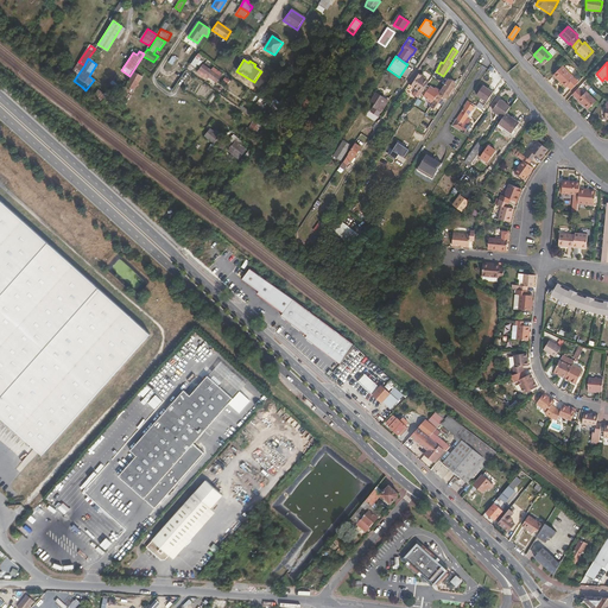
[(211,70),(203,64),(200,70),(204,74),(208,76),(217,83),(223,74),(215,67),(211,70)]
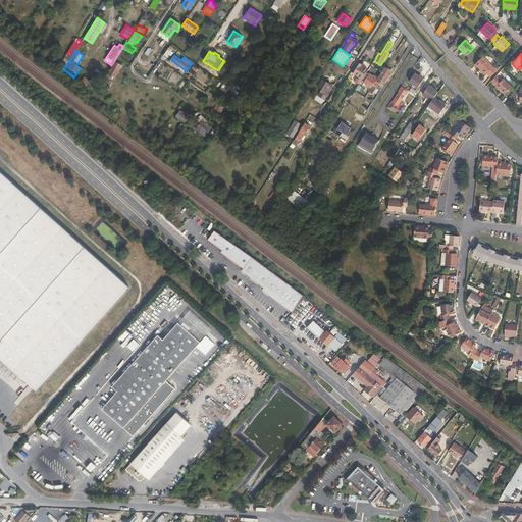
[(494,71),(481,57),(474,64),(484,74),(485,73),(488,77),(494,71)]
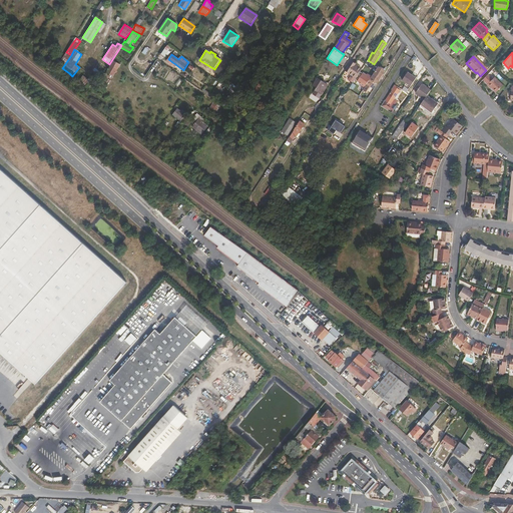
[(62,68),(64,65),(54,57),(51,60),(62,68)]
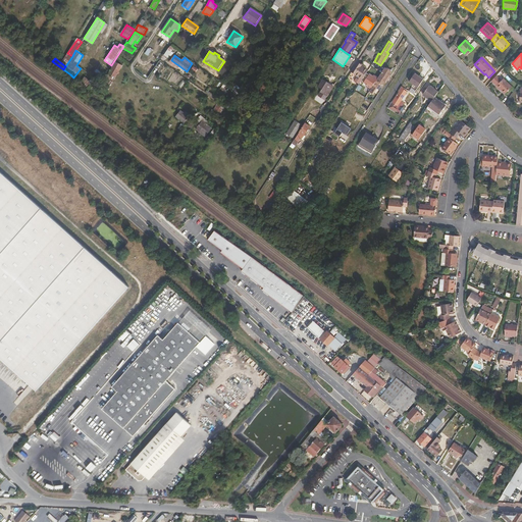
[(121,65),(114,61),(108,73),(115,77),(121,65)]
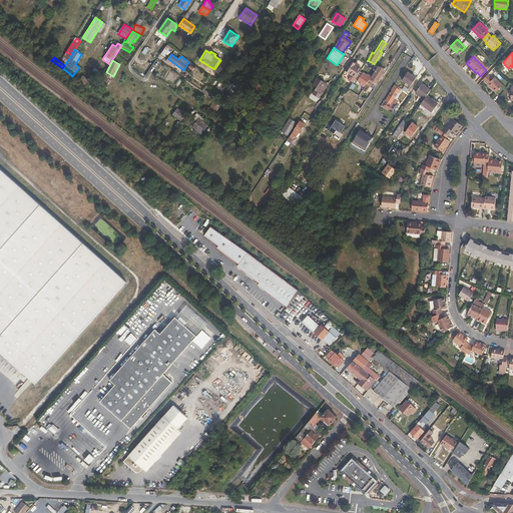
[(358,65),(351,61),(345,70),(356,78),(361,69),(357,66),(358,65)]
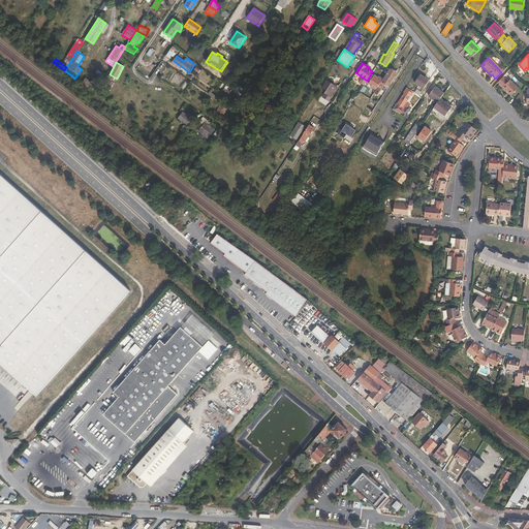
[(97,73),(104,75),(107,66),(101,64),(97,73)]
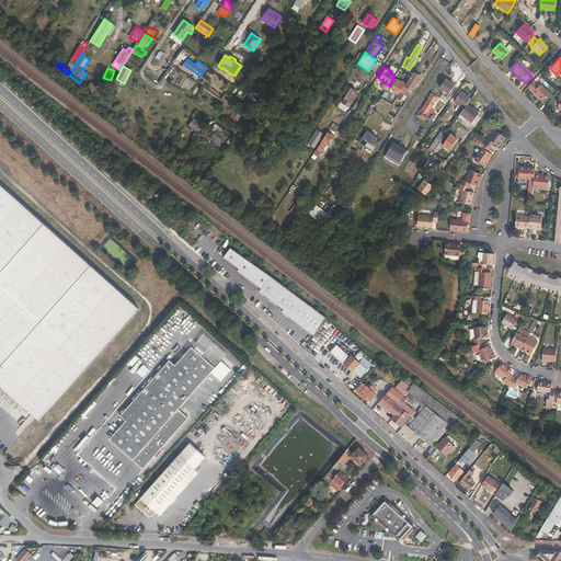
[(421,77),(413,72),(401,92),(403,93),(409,98),(414,89),(413,88),(421,77)]
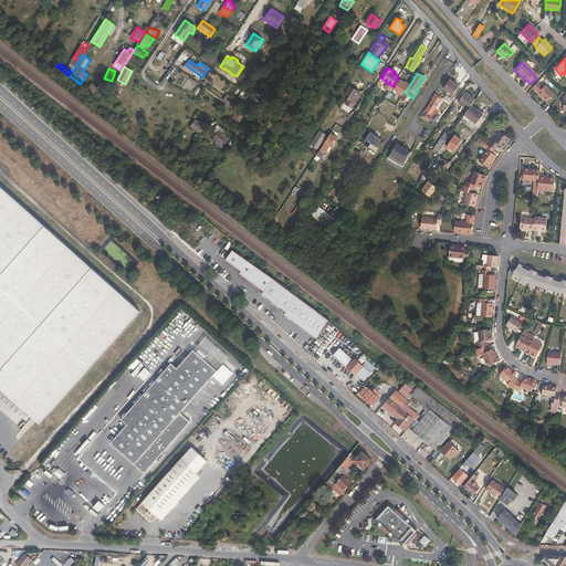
[(450,80),(443,88),(453,95),(459,86),(450,80)]
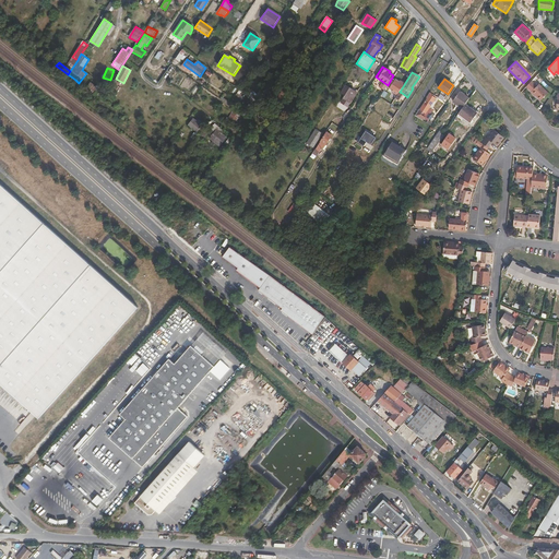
[(94,88),(87,83),(84,87),(92,93),(94,88)]
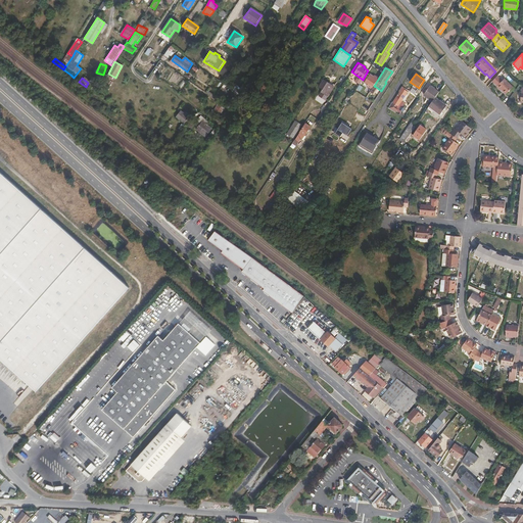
[(111,85),(101,78),(95,86),(105,94),(111,85)]
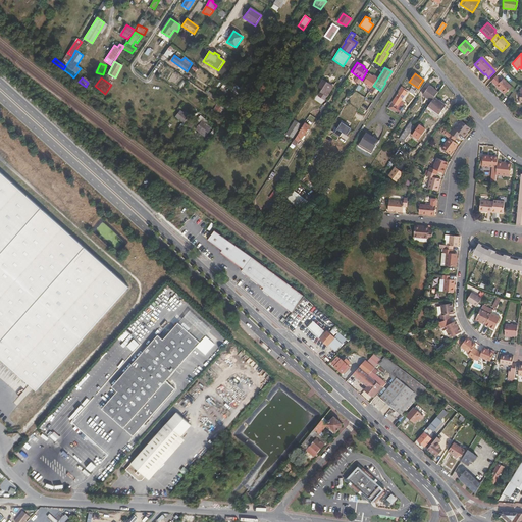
[(510,88),(502,80),(500,81),(497,84),(494,86),(502,95),(510,88)]
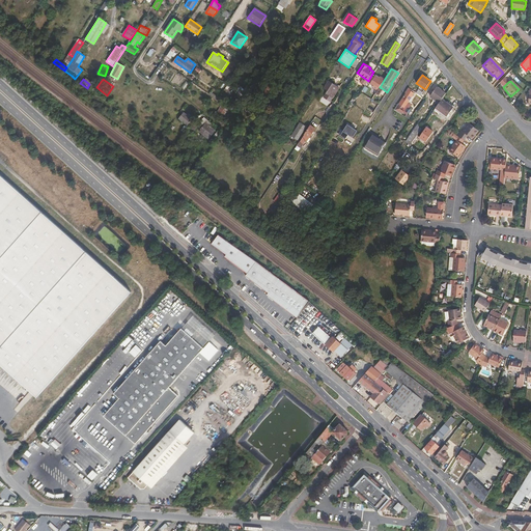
[(338,88),(328,82),(324,88),(328,90),(326,92),(333,98),(338,88)]
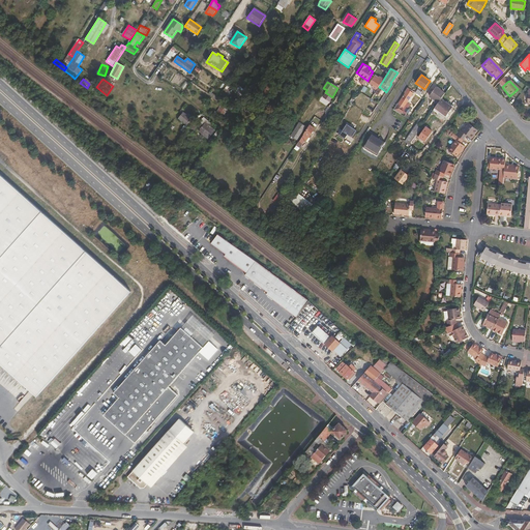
[(439,101),(440,99),(441,97),(445,93),(436,86),(430,95),(439,101)]
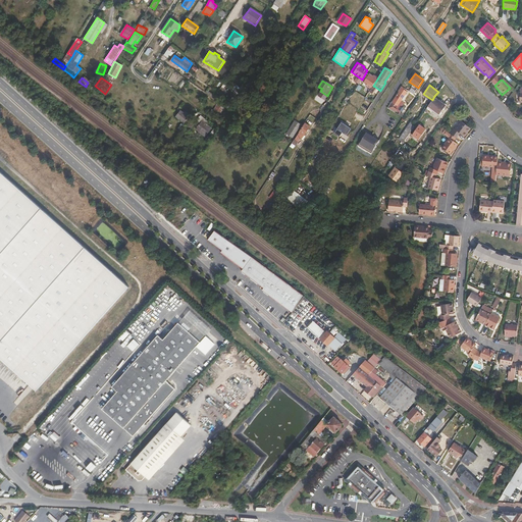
[(404,88),(402,87),(399,91),(401,93),(394,103),(392,101),(387,108),(403,118),(405,115),(395,109),(406,92),(403,90),(404,88)]
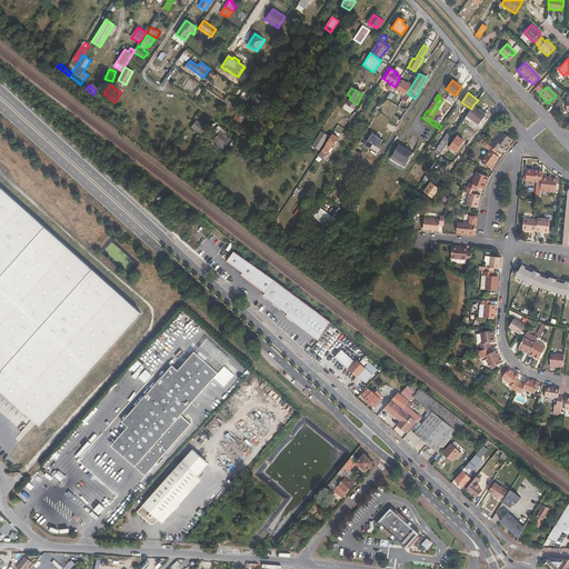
[(381,107),(378,105),(375,110),(373,110),(365,125),(368,127),(370,125),(381,107)]
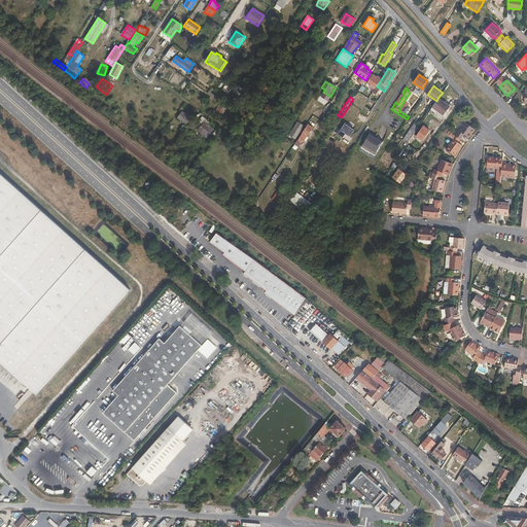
[(450,107),(437,99),(436,101),(431,107),(443,116),(444,115),(450,107)]
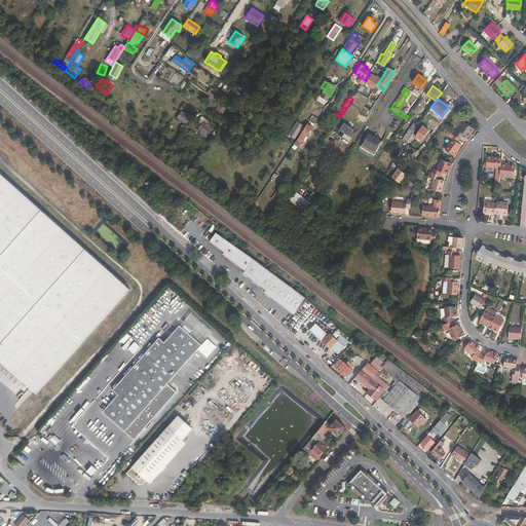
[(190,118),(182,112),(177,118),(185,124),(190,118)]
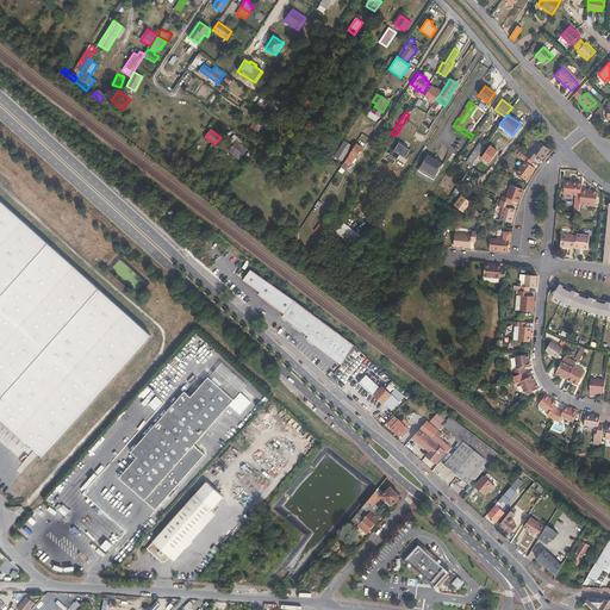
[(352,145),(344,141),(334,156),(341,161),(352,145)]
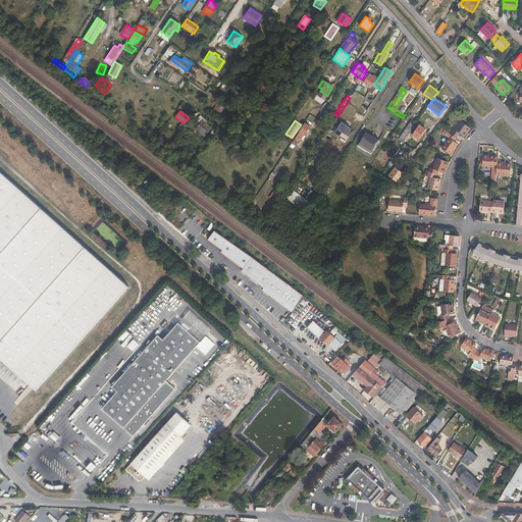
[(211,128),(202,121),(196,129),(205,137),(211,128)]
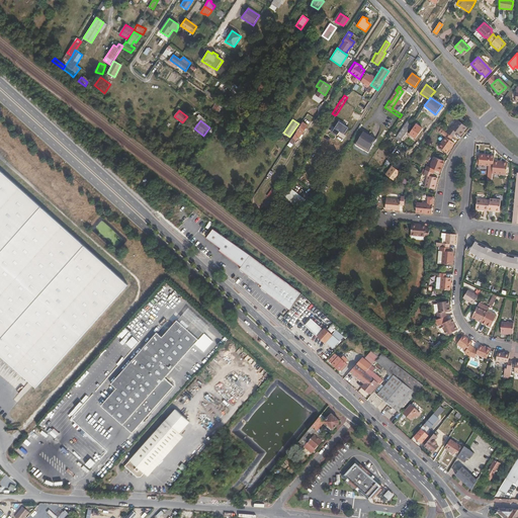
[(419,126),(408,120),(396,138),(407,144),(419,126)]
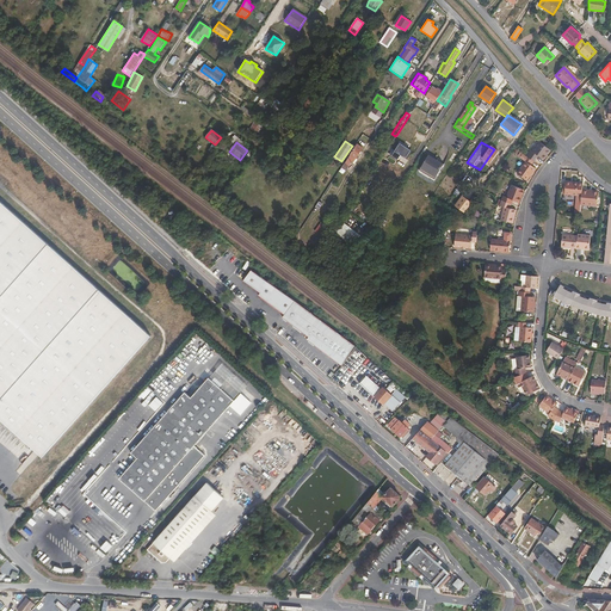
[(526,158),(532,162),(534,162),(537,156),(542,160),(545,155),(545,156),(550,150),(538,142),(532,152),(530,152),(526,158)]
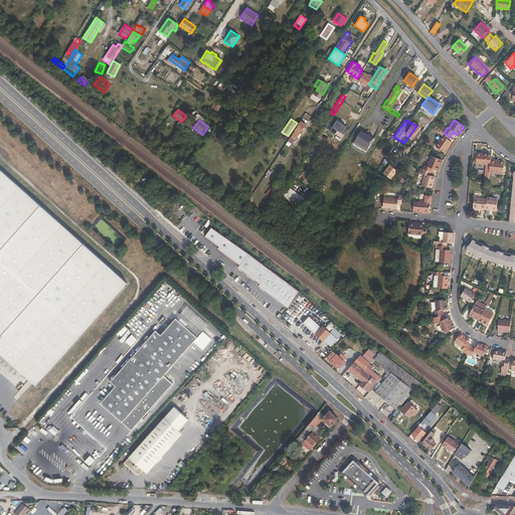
[(305,125),(301,122),(291,137),(290,137),(288,141),(291,143),(295,136),(297,137),(305,125)]
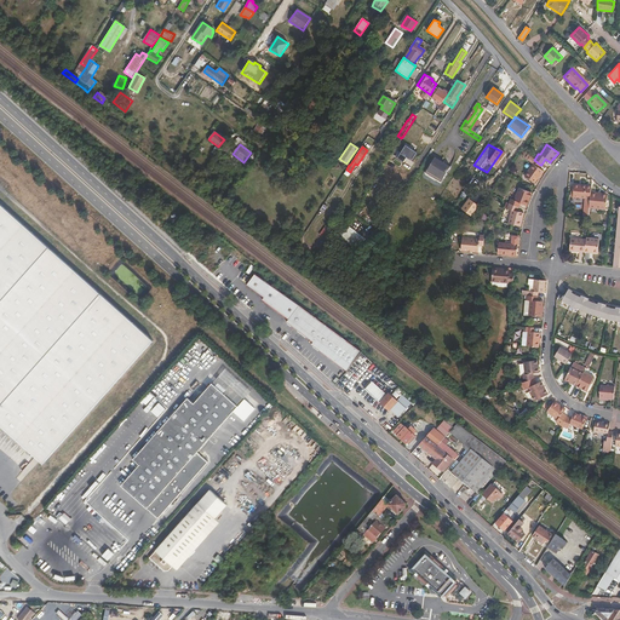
[(412,149),(408,147),(402,154),(414,162),(419,154),(412,149)]
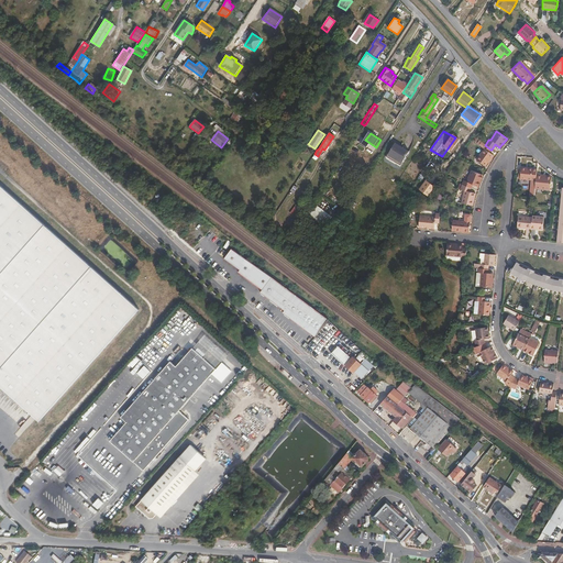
[(235,140),(232,138),(223,150),(227,152),(235,140)]
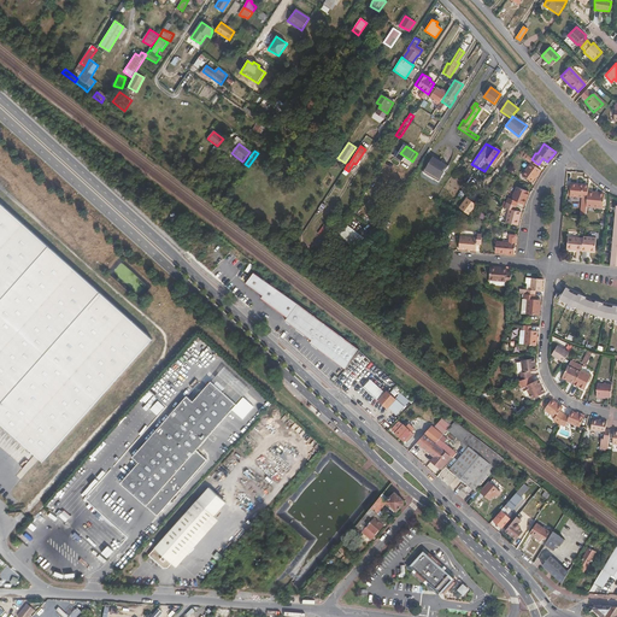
[(447,166),(432,157),(423,172),(438,181),(447,166)]
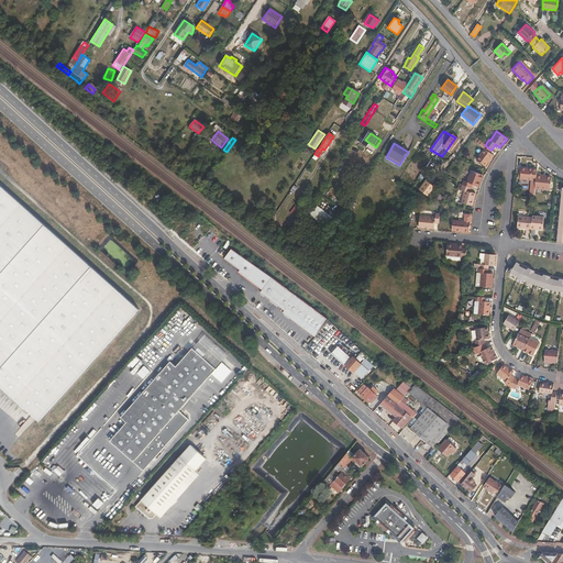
[(488,153),(490,150),(485,145),(482,148),(484,150),(475,161),(484,167),(493,156),(488,153)]
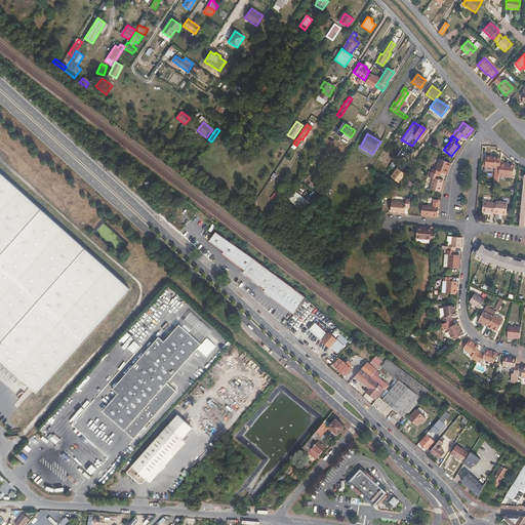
[(484,167),(498,169),(499,163),(499,159),(485,157),(484,167)]
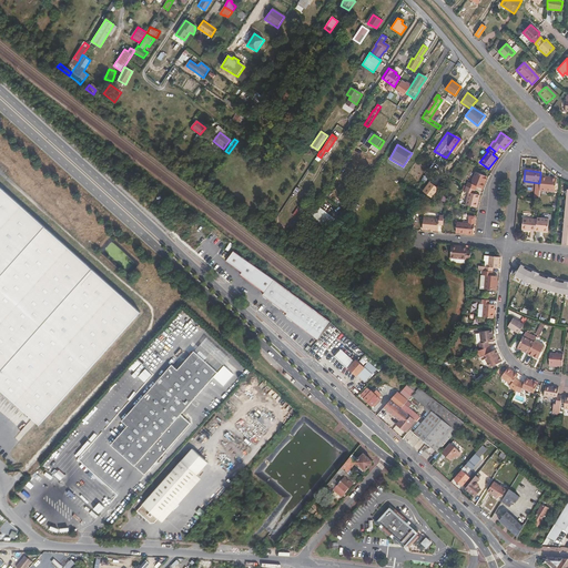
[(467,182),(465,185),(475,190),(476,185),(482,188),(486,176),(475,172),(470,183),(467,182)]
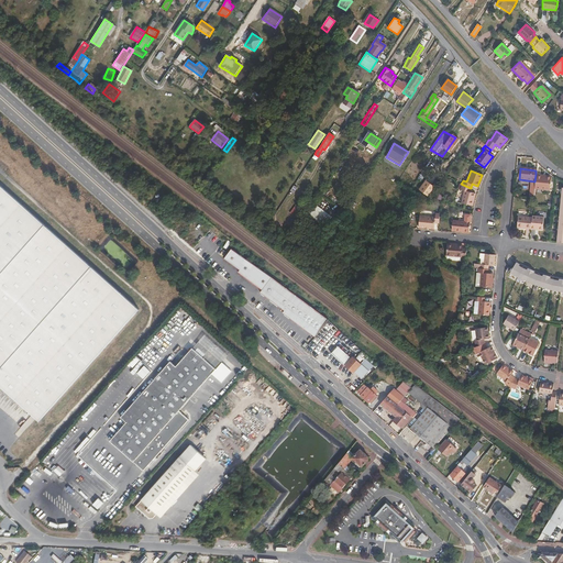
[(536,175),(534,181),(534,189),(549,190),(550,177),(541,176),(540,176),(536,175)]
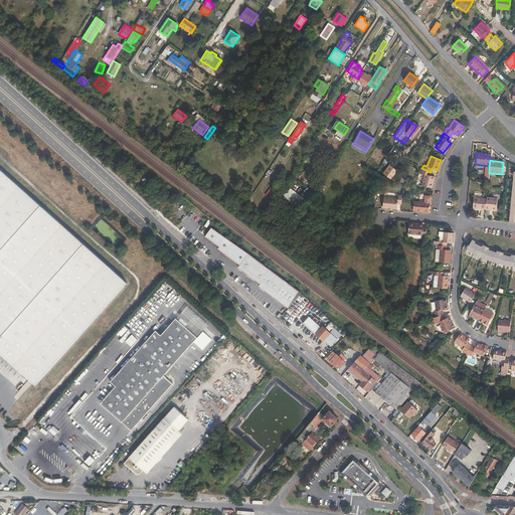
[(399,170),(390,163),(383,172),(392,179),(399,170)]
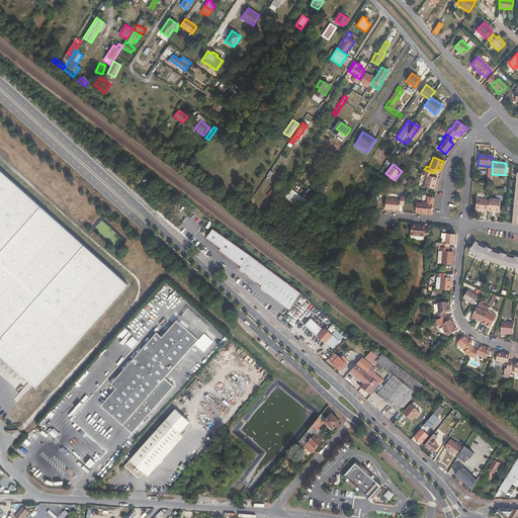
[(128,285),(0,169),(0,355),(1,356),(4,359),(8,362),(11,365),(15,369),(19,373),(24,377),(29,381),(36,387),(128,285)]
